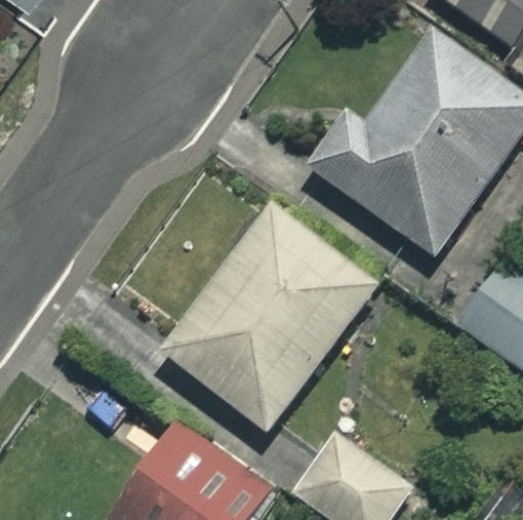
[(447,0),(514,49),(522,37),(522,0),(447,0)]
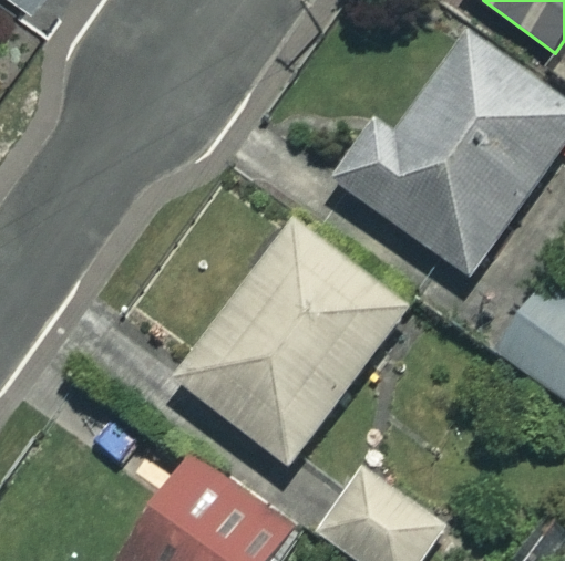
[(564,100),(470,34),(399,136),(376,121),(334,182),(471,277),(564,142),(564,100)]
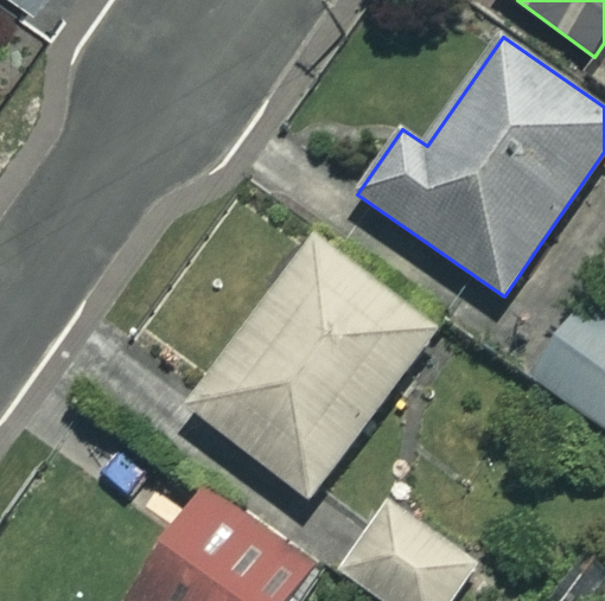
[(435,331),(314,241),(190,410),(311,499),(435,331)]
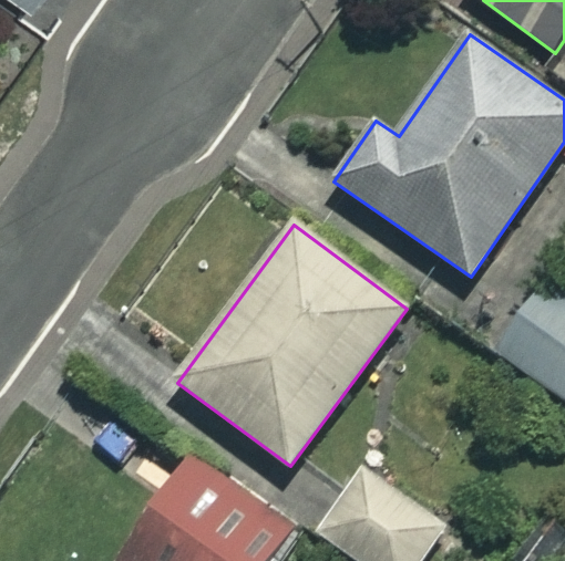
[(564,297),(545,283),(497,352),(564,398),(564,297)]
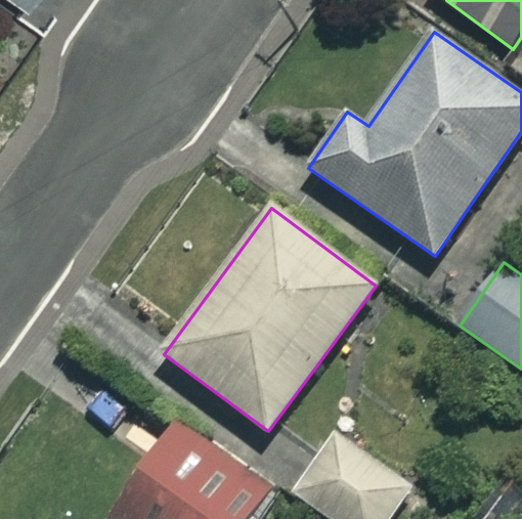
[(258,518),(275,492),(168,424),(106,518),(258,518)]
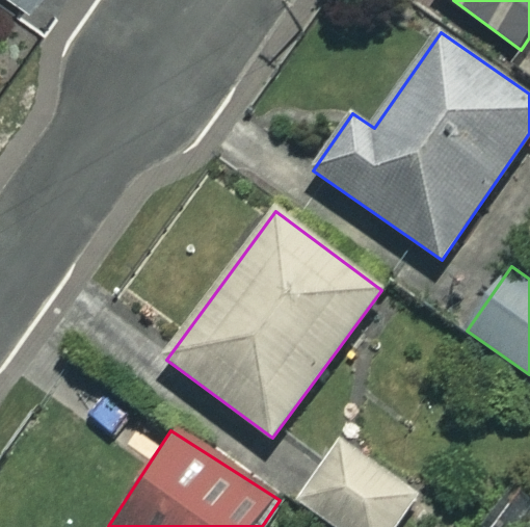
[(396,526),(420,494),(340,438),(297,499),(338,526),(396,526)]
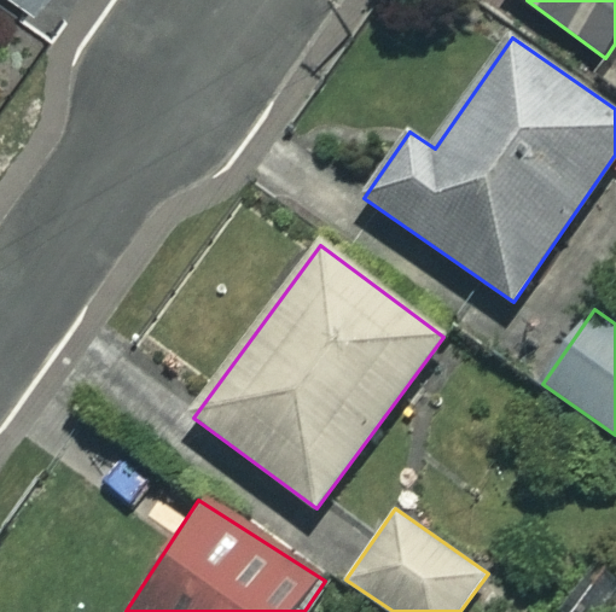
All buildings are outlined.
